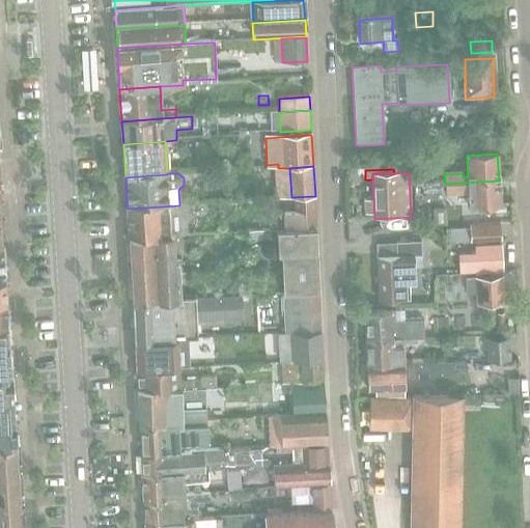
[(445,198),(469,196),(470,210),(501,207),(499,181),(445,184),(445,198)]
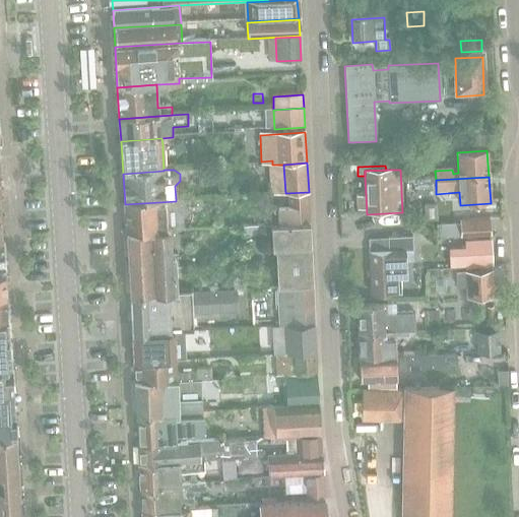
[(432,182),(415,183),(416,194),(433,193),(432,182)]
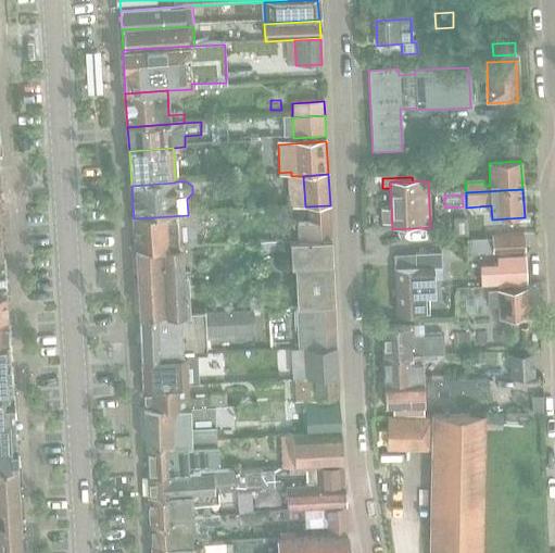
[(308,223),(297,223),(297,241),(331,240),(330,205),(308,206),(308,223)]
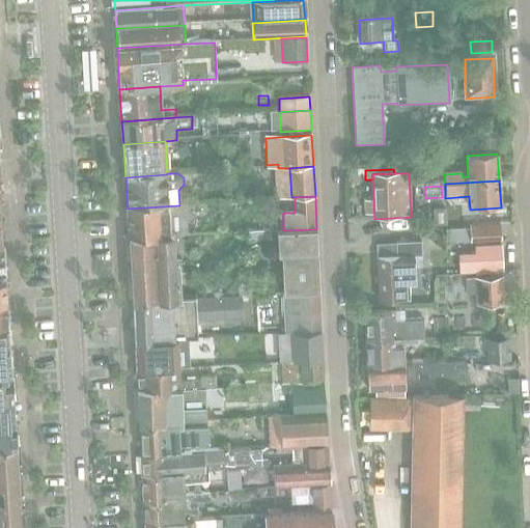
[(173,238),(188,237),(187,204),(179,204),(179,205),(128,209),(129,240),(172,239),(173,239),(173,238)]
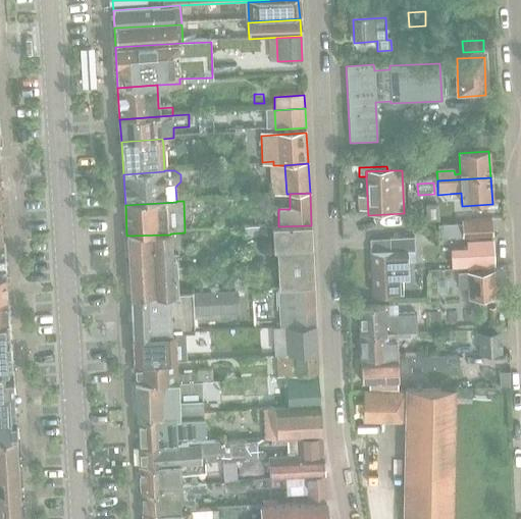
[(492,237),(491,221),(463,222),(464,239),(492,237)]
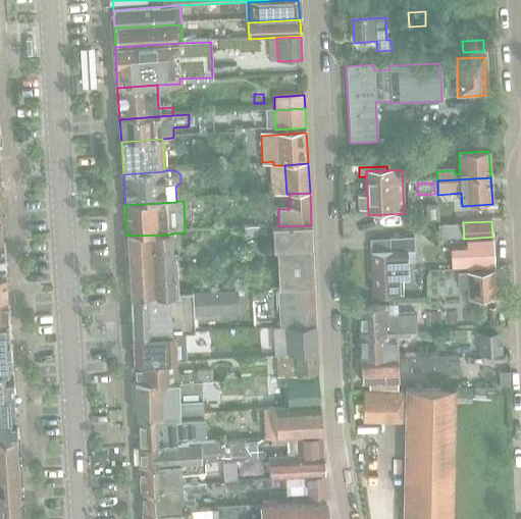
[(277,251),(279,289),(314,286),(311,225),(278,226),(272,227),(273,250),(277,251)]
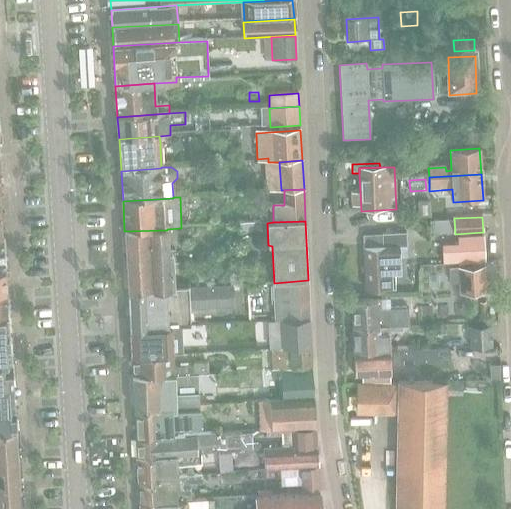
[(256,224),(241,225),(241,234),(256,233),(256,224)]
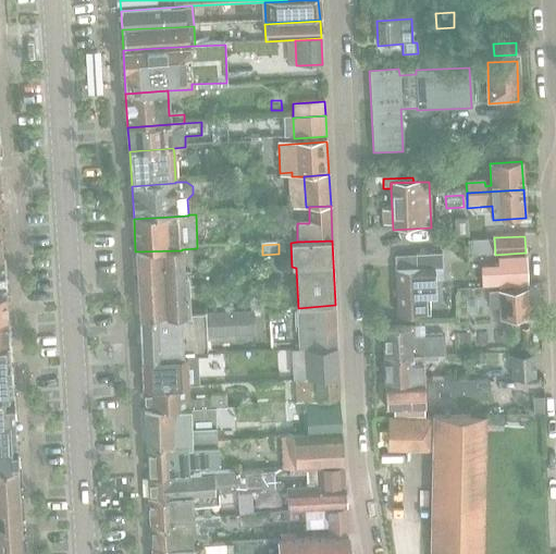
[(139,318),(188,316),(186,274),(182,274),(181,250),(135,251),(139,318)]
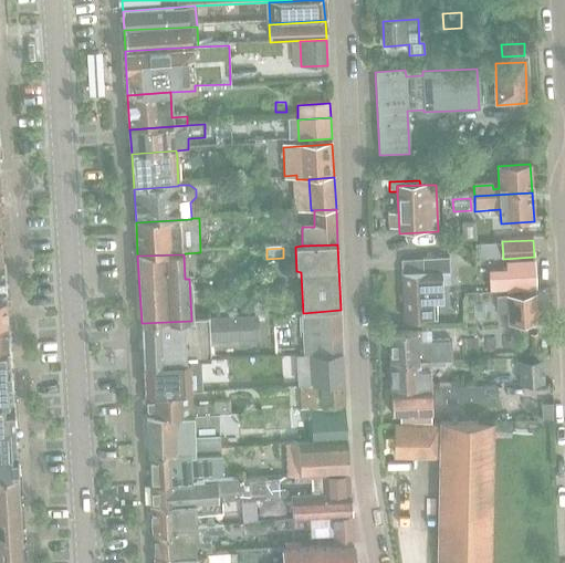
[(421,259),(422,274),(401,275),(404,323),(437,321),(436,301),(441,300),(440,273),(449,272),(448,258),(421,259)]
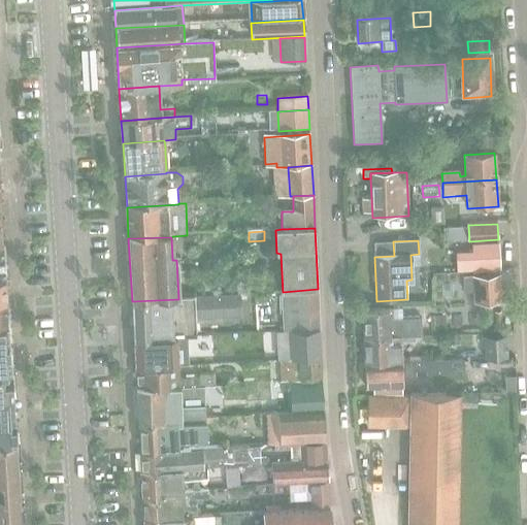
[(501,271),(499,245),(471,247),(472,272),(501,271)]
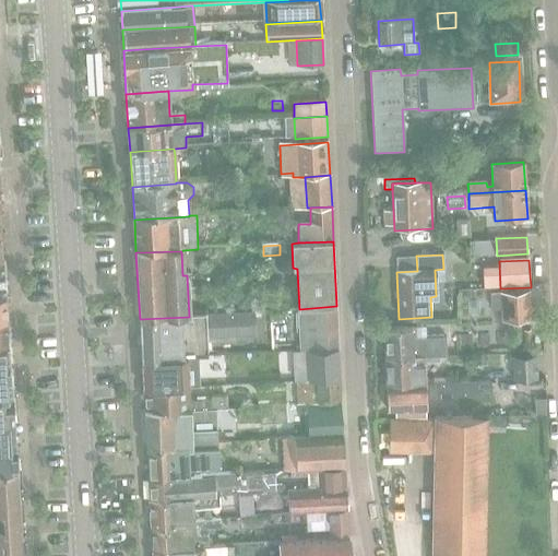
[(531,293),(494,295),(496,323),(532,321),(531,293)]
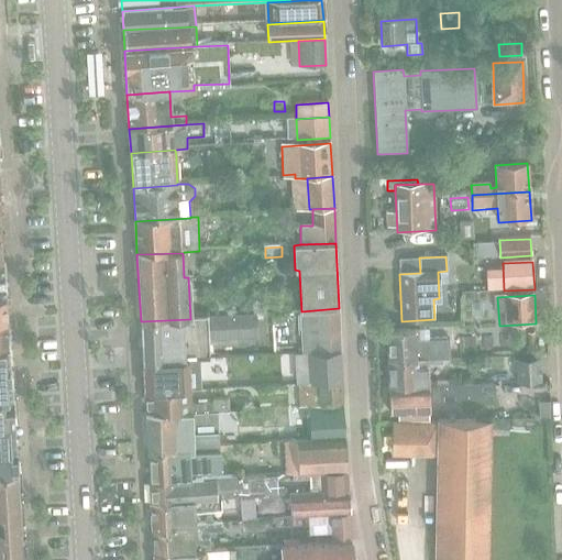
[(339,309),(300,311),(302,355),(309,354),(340,353),(339,309)]
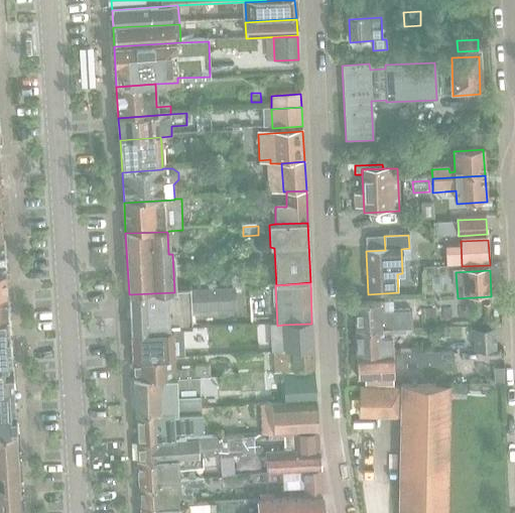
[(426,303),(424,284),(414,285),(416,303),(426,303)]
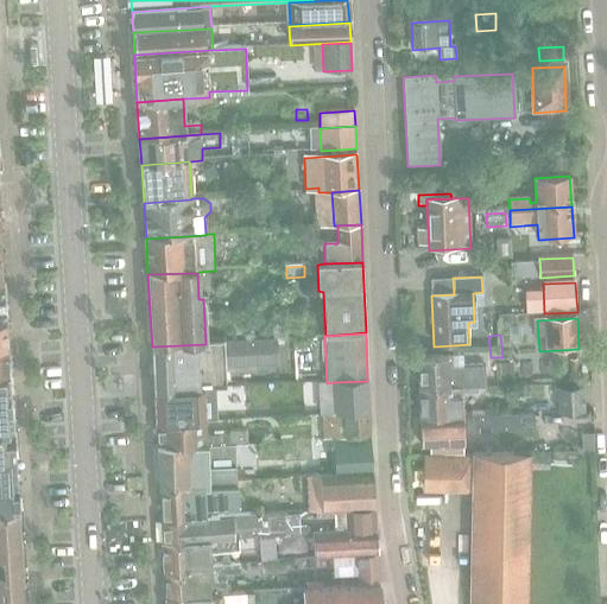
[(226,369),(279,367),(278,341),(206,344),(152,347),(155,392),(227,388),(226,369)]
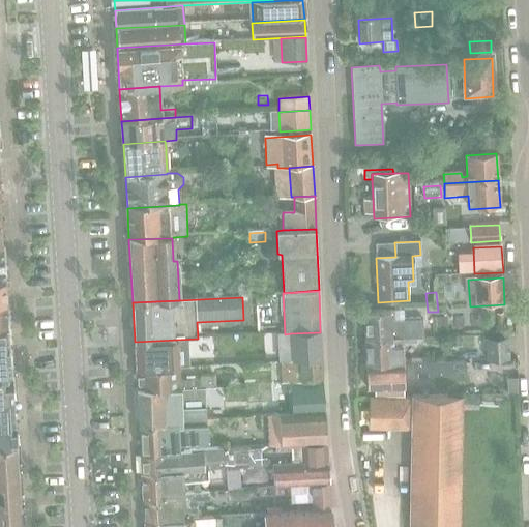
[(0,332),(8,332),(7,309),(0,309),(0,332)]
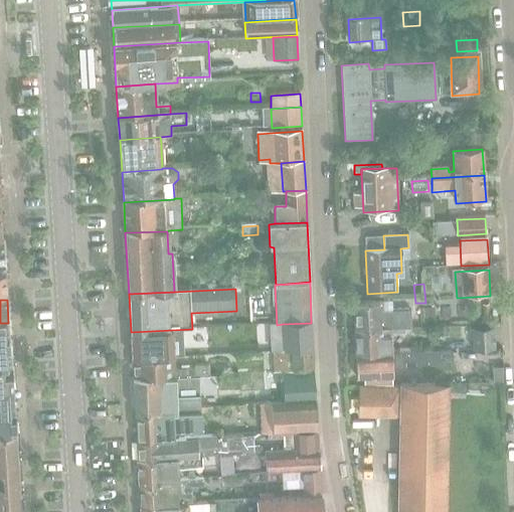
[(411,329),(410,312),(392,313),(392,303),(353,305),(354,332),(411,329)]
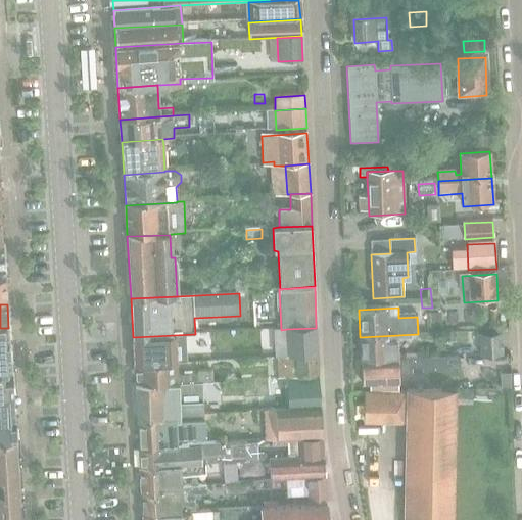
[(496,311),(489,312),(490,330),(497,329),(496,311)]
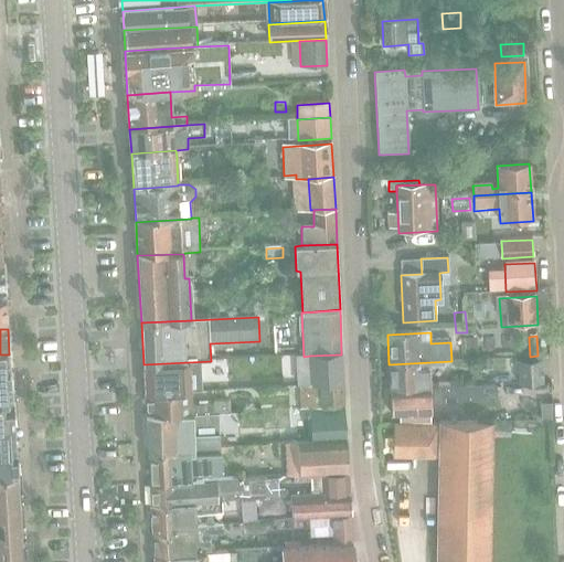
[(0,403),(0,404),(12,404),(9,354),(0,354),(0,403)]
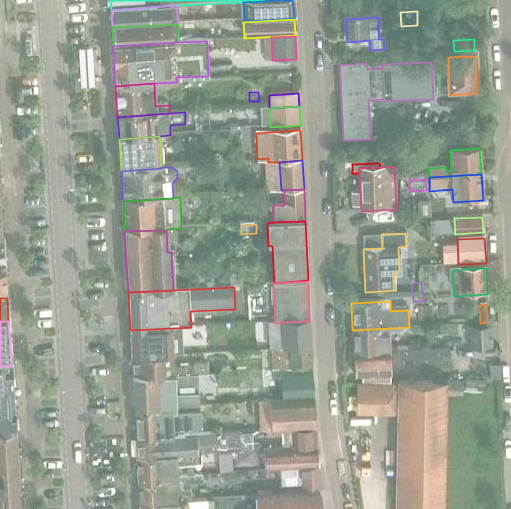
[(309,321),(281,322),(283,350),(291,350),(311,349),(309,321)]
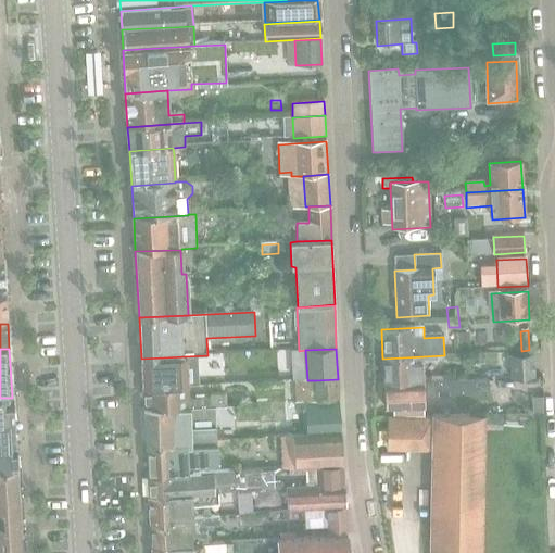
[(511,378),(521,378),(533,377),(532,353),(509,354),(511,378)]
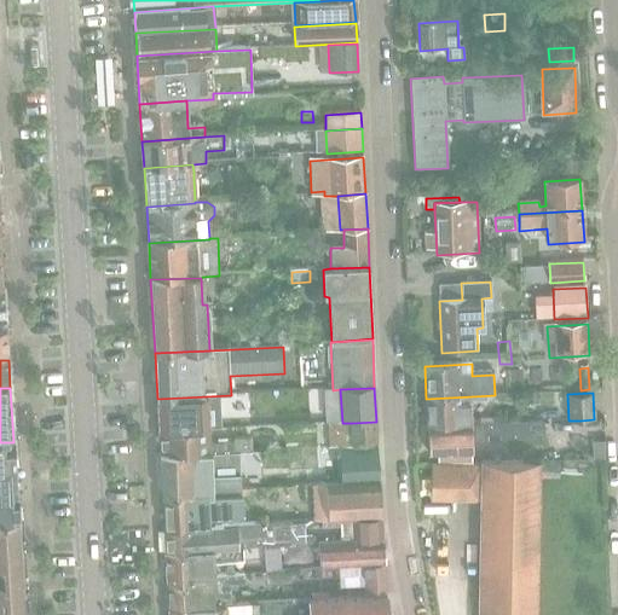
[(471,404),(495,402),(495,395),(426,399),(428,428),(472,427),(471,404)]
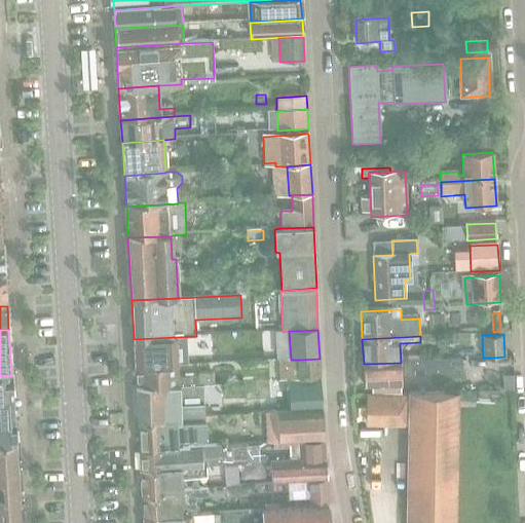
[(193,337),(135,340),(137,367),(195,365),(193,337)]
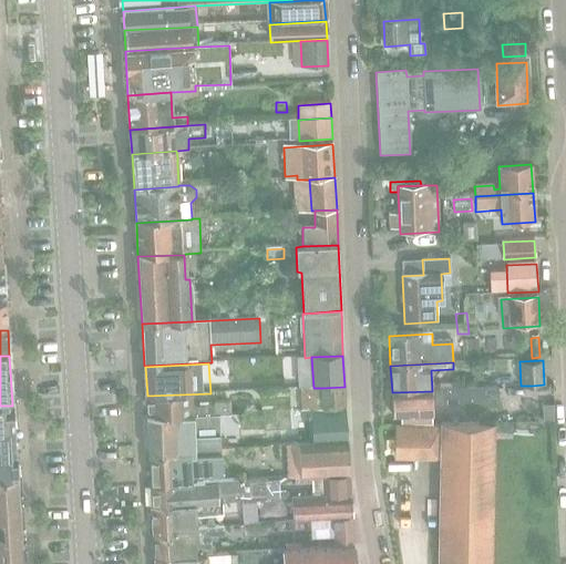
[(314,388),(309,389),(311,411),(346,409),(345,387),(322,388),(314,388)]
